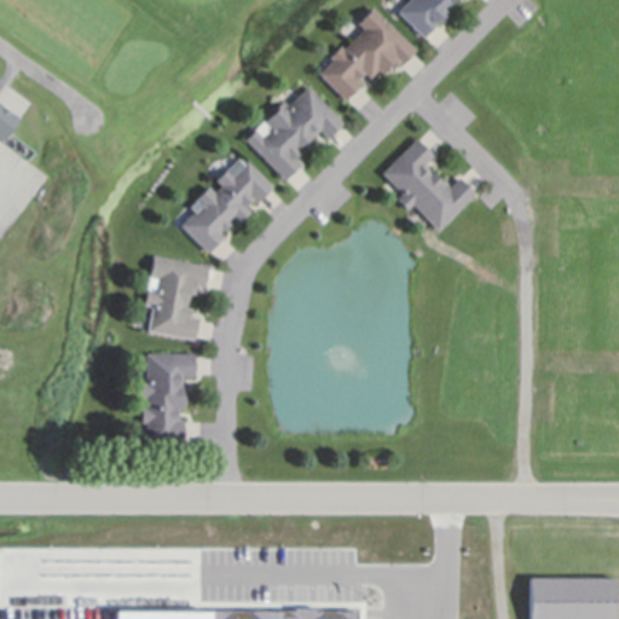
[(450,0),(447,3),(445,1),(440,7),(446,12),(439,21),(437,17),(434,19),(437,22),(422,36),(397,11),(406,0),(450,0)]
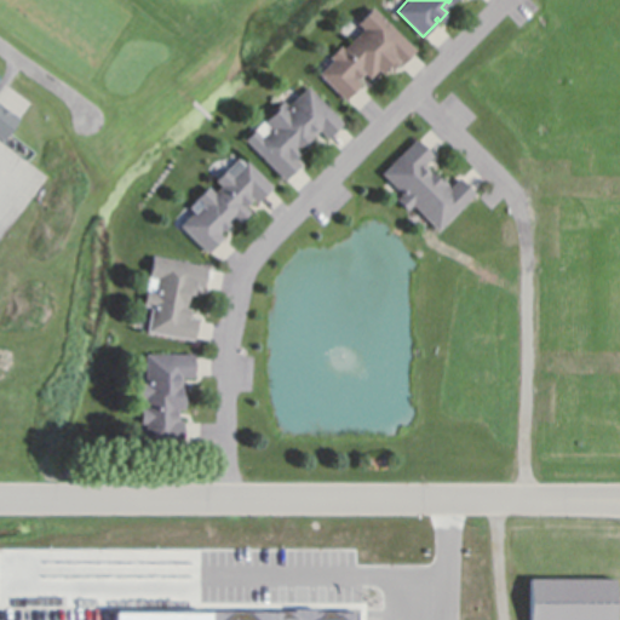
[(373,6),(415,50),(400,65),(396,63),(391,68),(388,64),(382,72),(378,69),(369,78),(363,72),(356,79),(361,84),(345,99),(319,73),(333,58),(329,56),(340,45),(343,49),(363,28),(357,22),(373,6)]
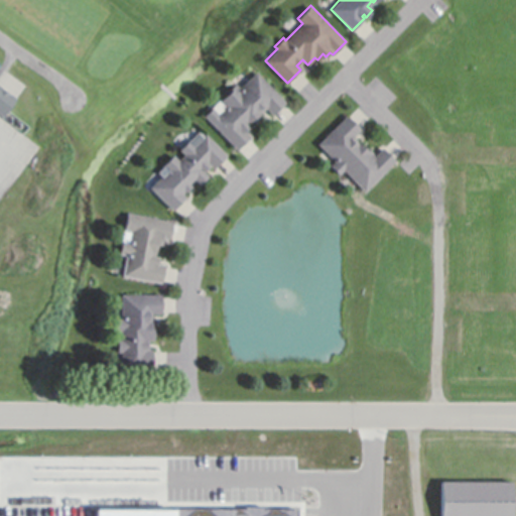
[(205,115),(213,108),(218,113),(225,107),(219,101),(227,94),(225,93),(235,83),(239,88),(256,72),(285,102),(272,115),(265,108),(253,120),(252,119),(246,124),(249,127),(245,131),(250,136),(236,149),(205,115)]
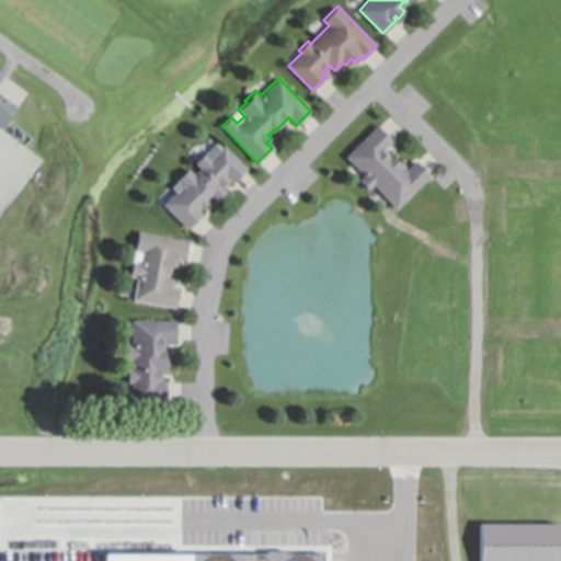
[(0,92),(18,106),(3,126),(0,123),(0,92)]
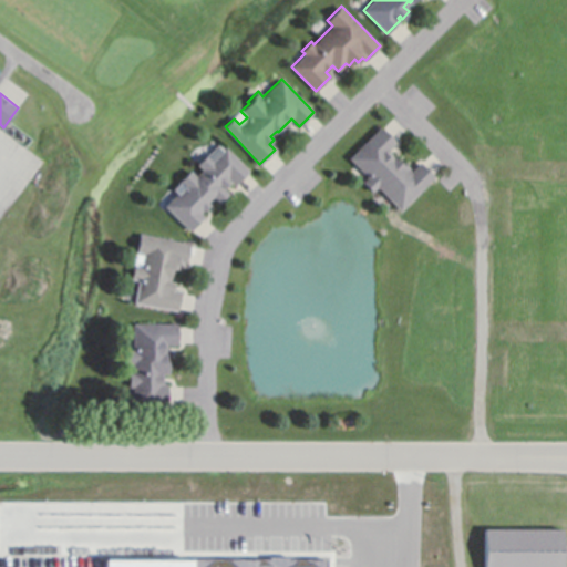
[(400,210),(378,186),(373,192),(362,181),(367,177),(349,158),(381,126),(397,142),(389,150),(399,160),(400,158),(410,168),(409,169),(411,171),(420,162),(434,176),(400,210)]
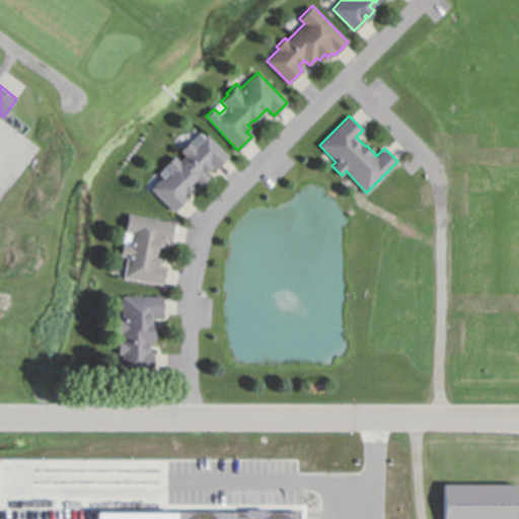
[(151,189),(168,171),(163,166),(174,156),(179,161),(184,155),(180,150),(190,141),(195,145),(206,134),(228,155),(215,169),(211,166),(205,172),(210,176),(201,186),(195,179),(190,184),(193,187),(187,193),(186,192),(183,195),(187,198),(174,211),(151,189)]
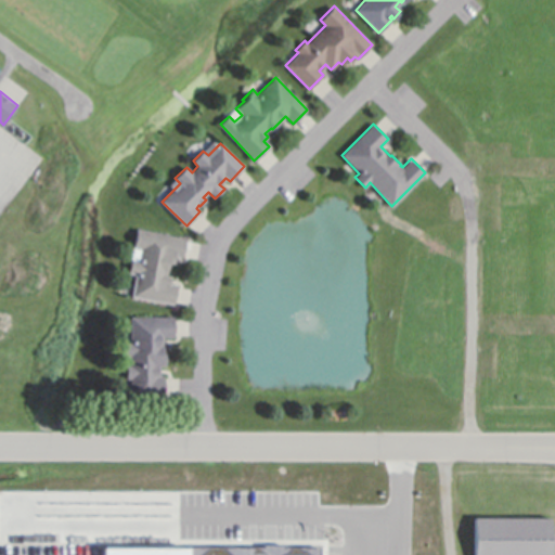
[(137,229),(185,237),(182,258),(175,256),(173,263),(169,262),(167,275),(171,276),(170,284),(177,285),(173,304),(132,296),(136,273),(129,272),(131,259),(139,260),(141,249),(133,247),(137,229)]
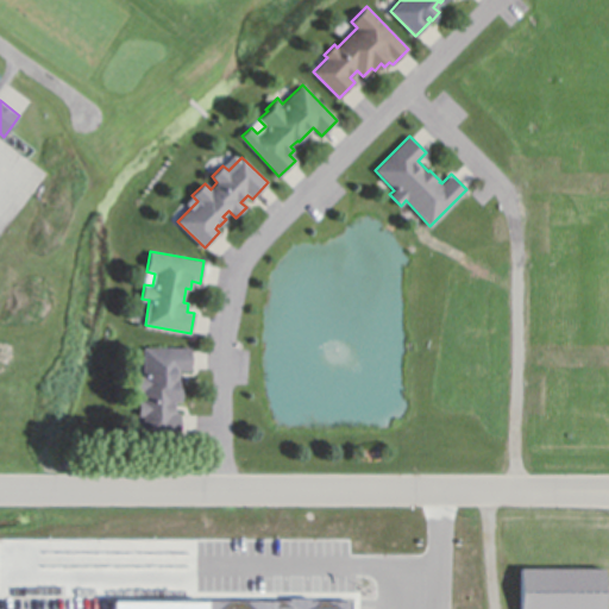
[(143,347),(190,347),(190,370),(179,370),(179,376),(180,376),(179,387),(182,387),(182,402),(174,402),(174,413),(180,413),(180,435),(143,434),(144,415),(139,415),(139,400),(143,400),(143,390),(136,390),(136,375),(143,375),(143,347)]
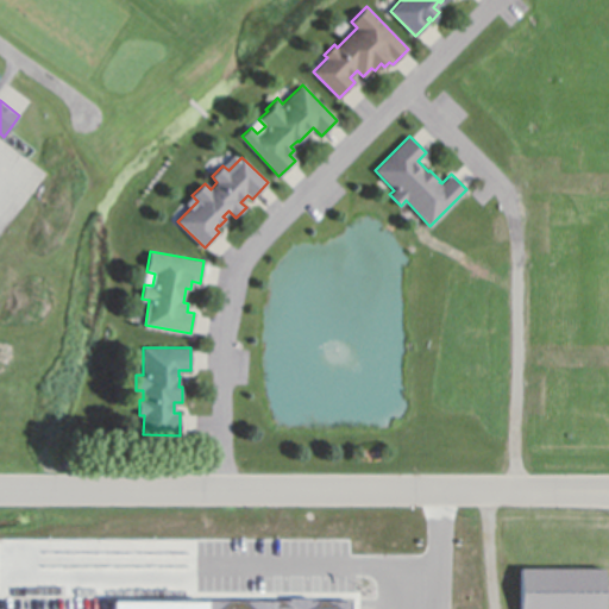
[(520,608),(520,567),(604,567),(604,608),(520,608)]
